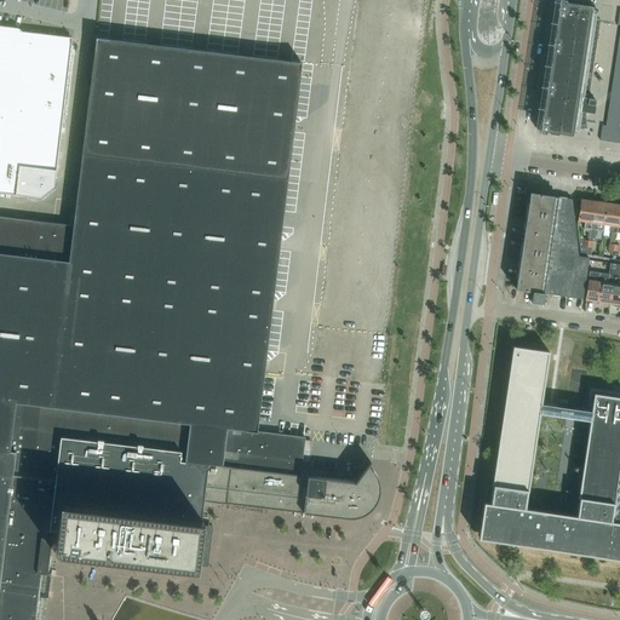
[(543,109),(539,130),(538,130),(539,131),(539,133),(540,133),(544,131),(572,136),(573,130),(578,130),(579,121),(585,121),(585,124),(586,126),(586,127),(586,128),(587,130),(587,127),(586,125),(586,122),(586,121),(586,120),(585,118),(585,116),(586,114),(586,112),(592,112),(595,99),(589,98),(600,19),(595,18),(595,13),(590,13),(591,6),(563,3),(561,0),(558,0),(558,1),(557,1),(557,3),(558,3),(556,23),(554,23),(556,24),(552,44),(551,44),(551,45),(552,45),(549,65),(547,65),(547,67),(549,67),(546,87),(544,86),(544,87),(545,87),(543,108),(541,108),(541,109),(543,109)]
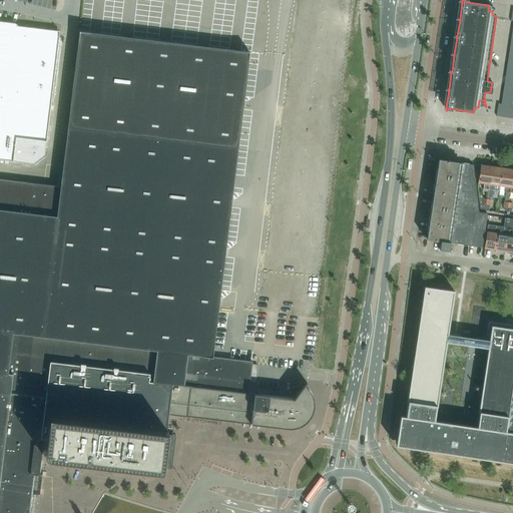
[(0,159),(33,163),(44,155),(59,34),(0,27),(0,159)]
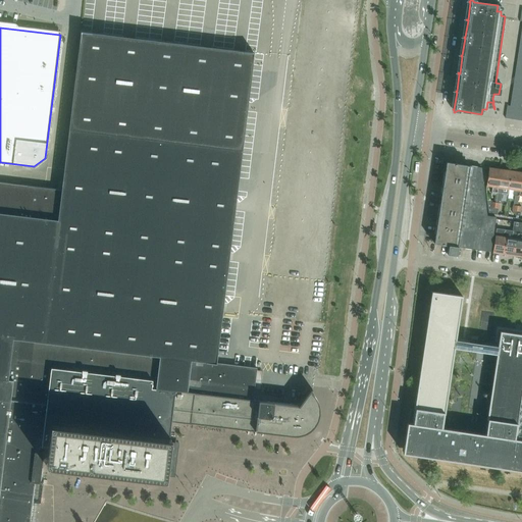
[(30,521),(32,510),(35,483),(40,483),(43,453),(39,453),(40,447),(42,447),(52,363),(152,378),(151,388),(193,394),(193,393),(253,400),(257,368),(216,363),(242,150),(254,53),(81,32),(61,190),(0,181),(0,521),(30,521)]
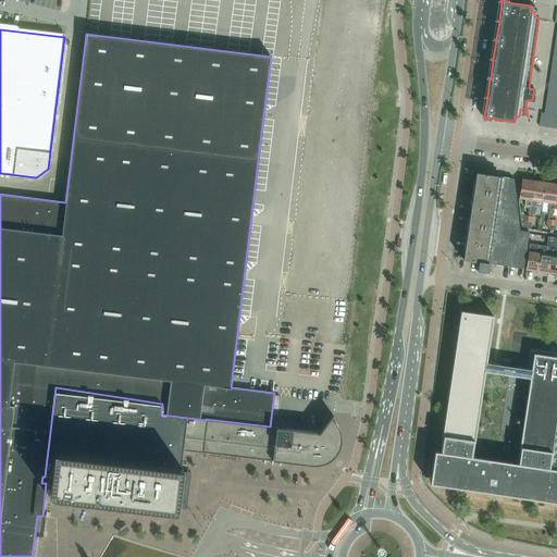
[(546,127),(548,113),(544,113),(541,112),(539,126),(546,127)]
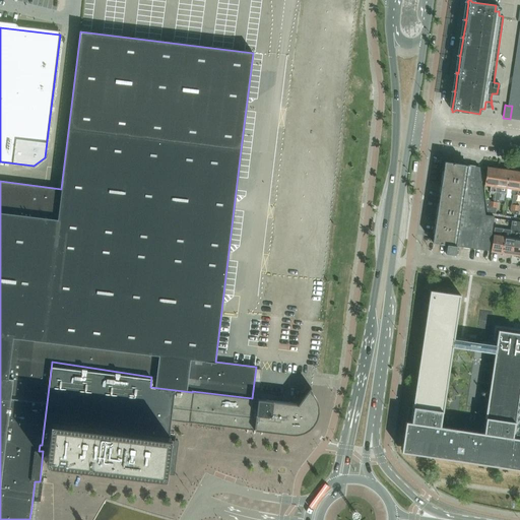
[(516,120),(518,107),(512,106),(510,119),(516,120)]
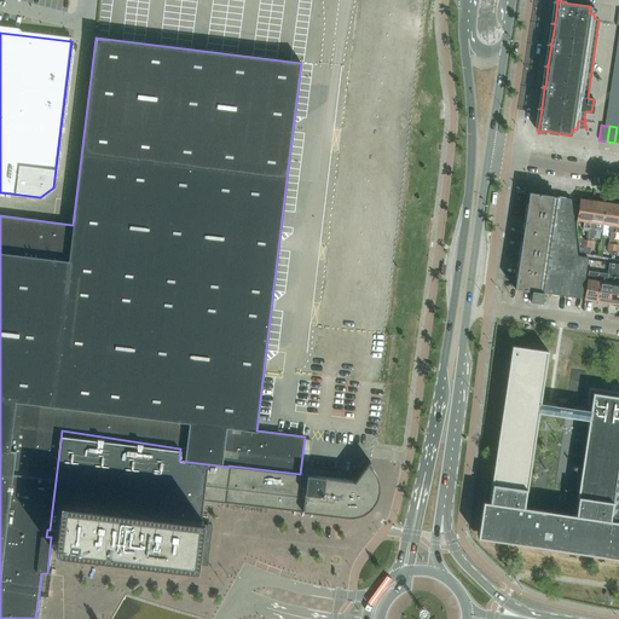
[(559,197),(533,194),(528,192),(521,241),(519,241),(516,259),(519,259),(514,288),(531,290),(530,301),(541,302),(543,293),(582,299),(588,258),(577,256),(571,200),(571,198),(571,196),(559,195),(559,197)]
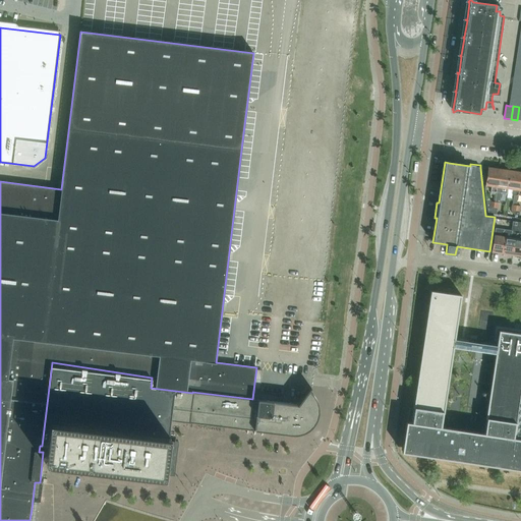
[(486,173),(484,186),(490,187),(490,191),(496,192),(499,170),(497,170),(497,169),(488,168),(488,169),(487,169),(486,173)]
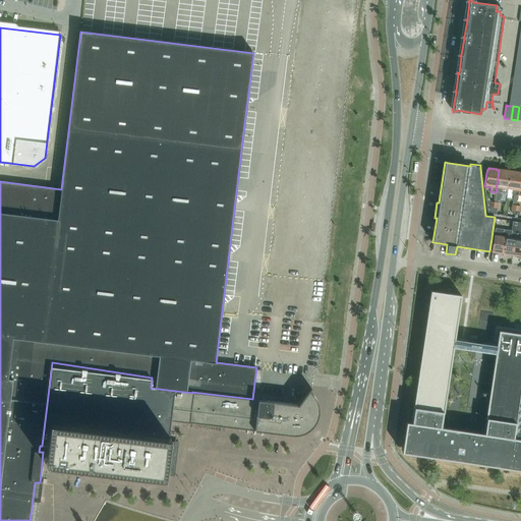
[(496,192),(495,201),(499,203),(500,203),(502,188),(507,189),(510,171),(502,170),(502,171),(499,170),(496,192)]
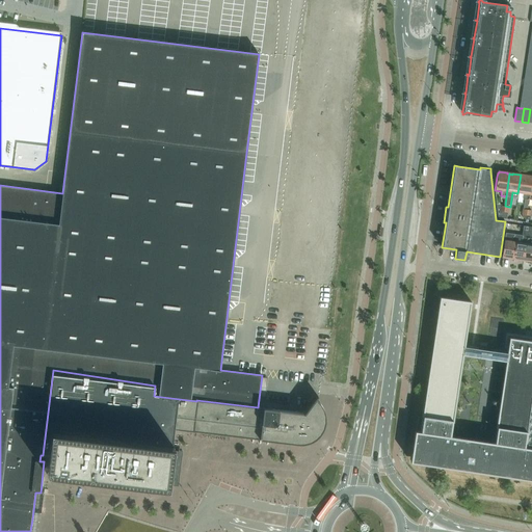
[(521,175),(517,193),(519,193),(524,194),(523,200),(524,200),(523,204),(523,209),(527,210),(528,200),(531,177),(529,177),(529,176),(521,175)]
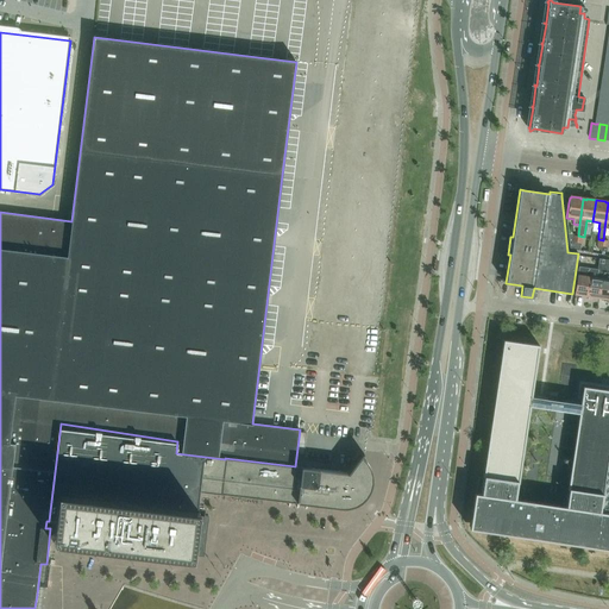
[(600,259),(597,269),(591,269),(588,296),(588,297),(596,299),(596,297),(600,297),(604,265),(606,261),(600,259)]
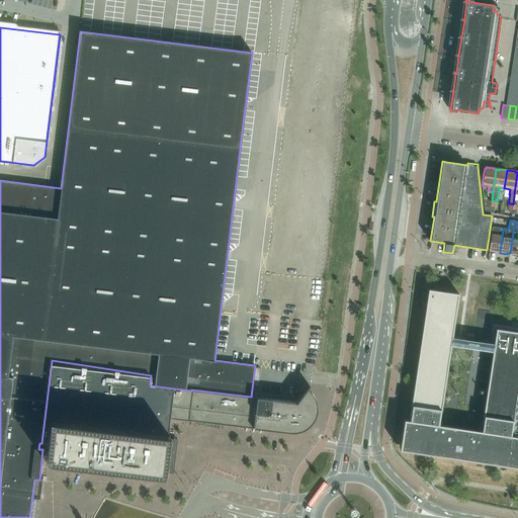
[(492,227),(489,250),(489,251),(497,252),(497,251),(500,252),(503,229),(492,227)]
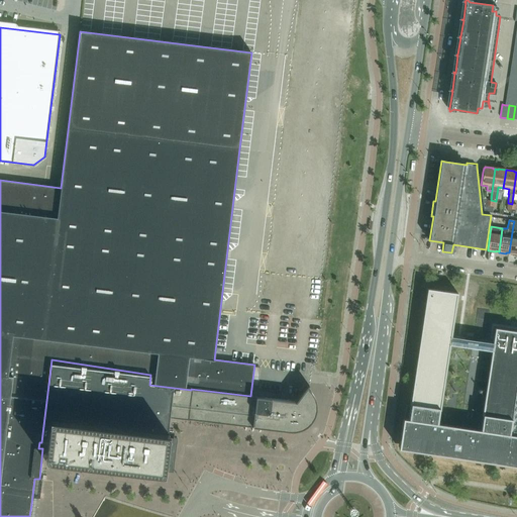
[(516,331),(495,328),(493,342),(451,336),(457,293),(427,289),(410,405),(411,405),(409,419),(403,418),(399,448),(516,466),(516,331)]
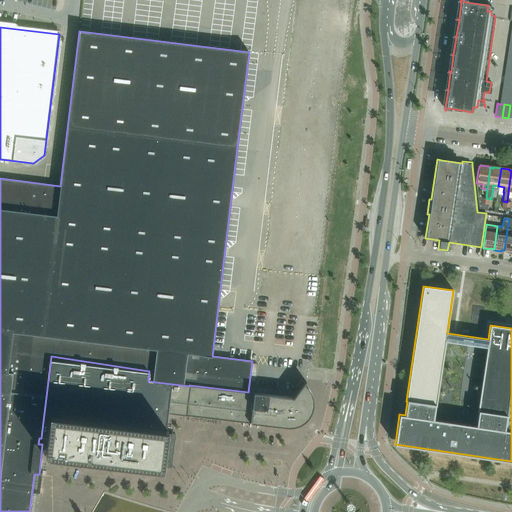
[(148,381),(149,371),(51,356),(41,438),(47,439),(45,456),(163,471),(167,438),(168,430),(166,430),(168,413),(185,415),(189,386),(148,381)]
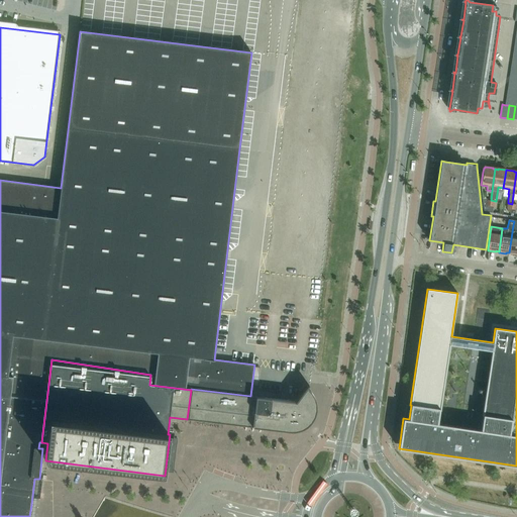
[(191,390),(187,419),(239,425),(239,423),(290,429),(293,429),(294,429),(296,429),(298,428),(300,428),(302,427),(304,426),(305,425),(307,423),(309,421),(310,420),(311,418),(312,416),(313,414),(313,412),(314,411),(314,410),(314,409),(314,408),(314,406),(314,404),(313,403),(313,402),(313,400),(312,399),(305,390),(309,386),(308,385),(296,401),(250,396),(191,389),(191,390)]
